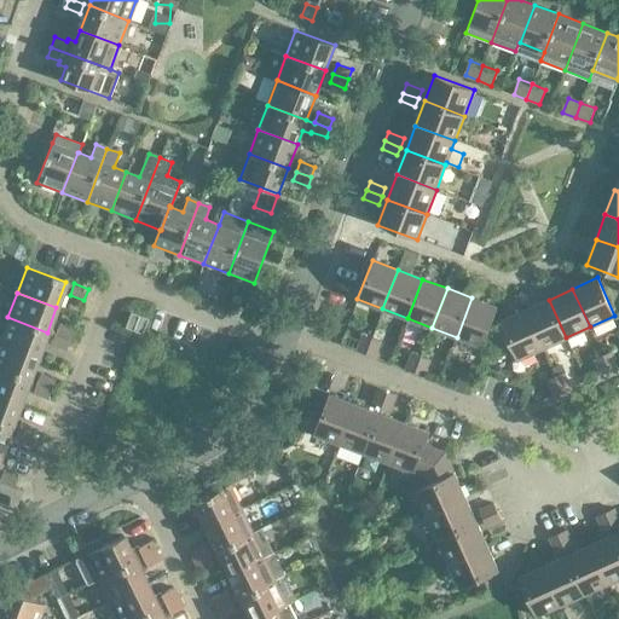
[(472,298),(457,337),(482,347),(497,307),(472,298)]
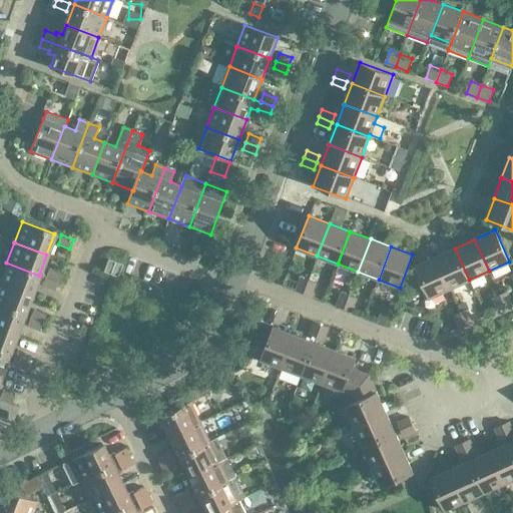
[(455,248),(435,258),(450,289),(469,280),(455,248)]
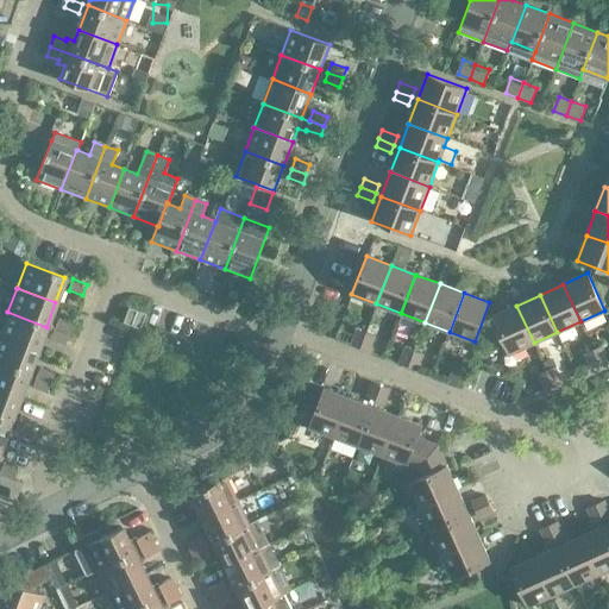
[(534,343),(516,306),(493,316),(509,355),(534,343)]
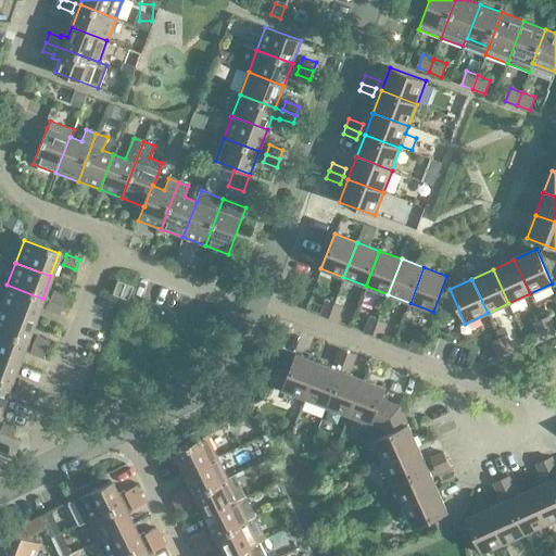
[(116,281),(112,294),(125,300),(130,287),(116,281)]
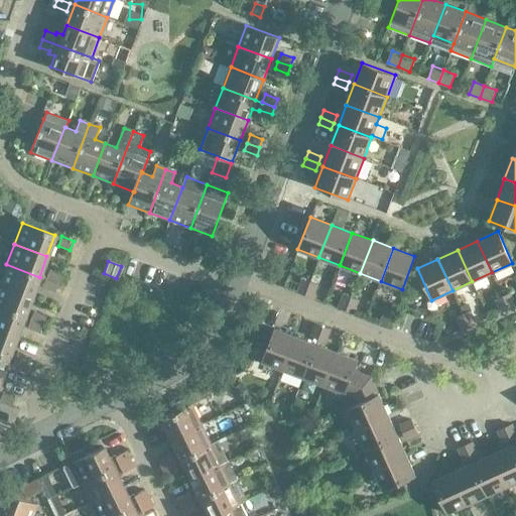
[(39,277),(6,264),(0,280),(0,284),(31,297),(39,277)]
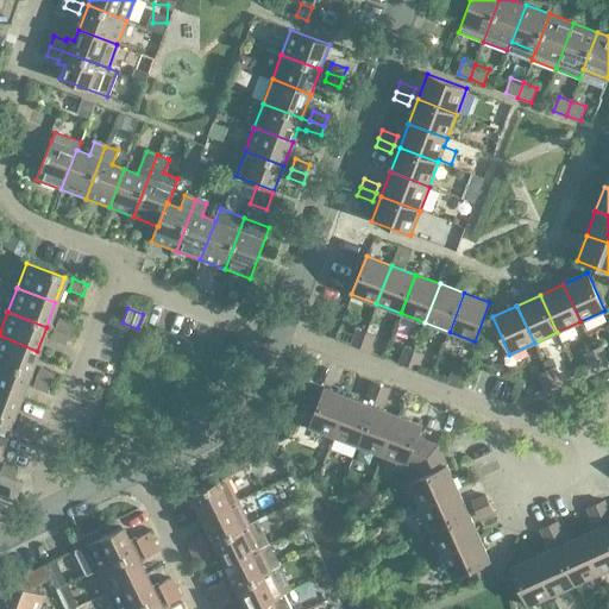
[(54,330),(68,336),(71,325),(57,319),(54,330)]
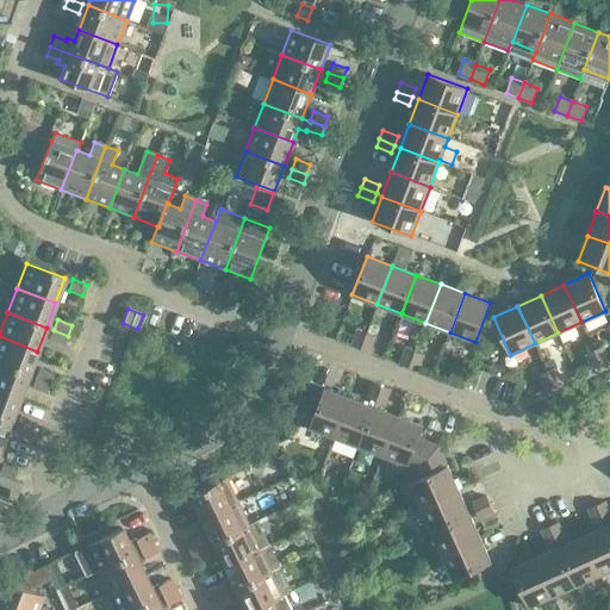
[(353,346),(361,348),(367,332),(359,329),(353,346)]
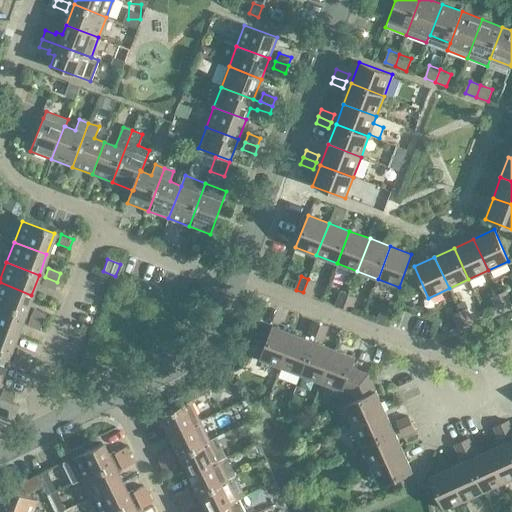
[(57,282),(45,277),(42,285),(54,289),(57,282)]
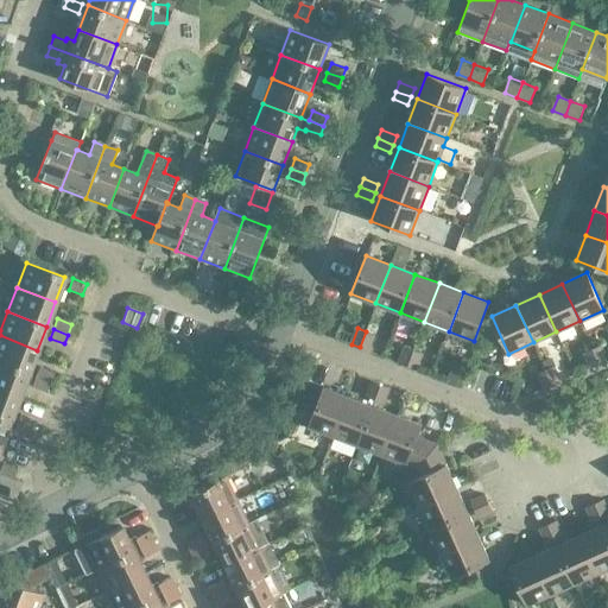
[(366,331),(360,347),(368,350),(374,335),(366,331)]
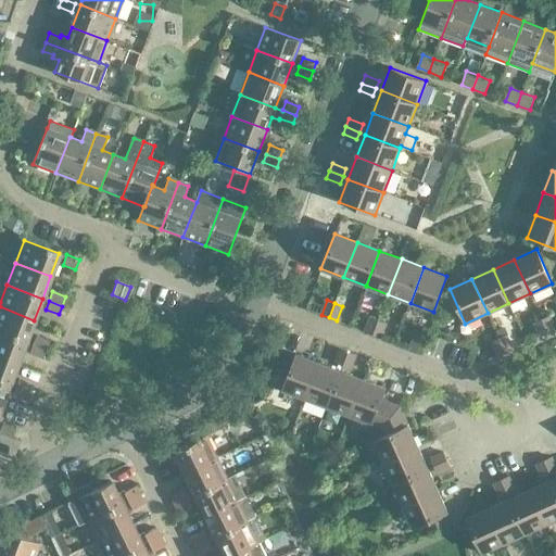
[(34,320),(0,306),(0,331),(25,342),(34,320)]
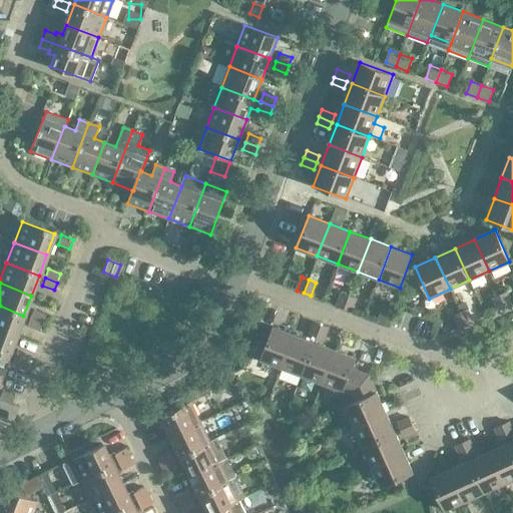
[(500,295),(505,308),(512,304),(512,303),(508,292),(500,295)]
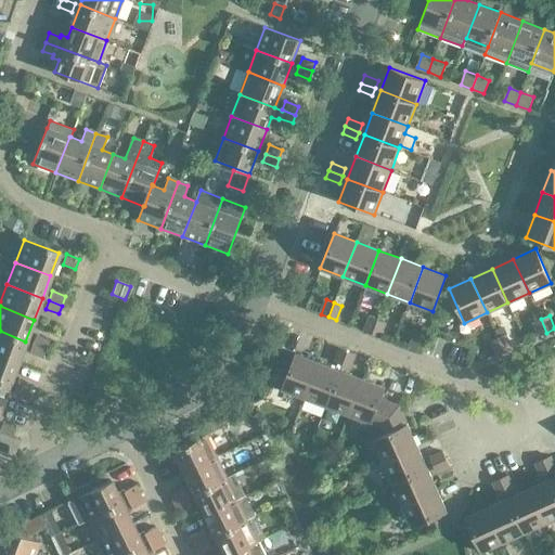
[(364,331),(372,334),(377,319),(371,317),(364,331)]
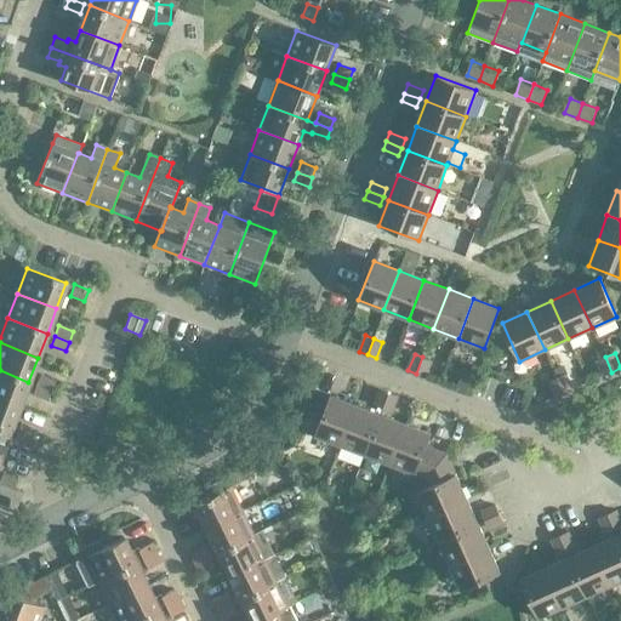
[(422,357),(416,374),(426,377),(432,360),(422,357)]
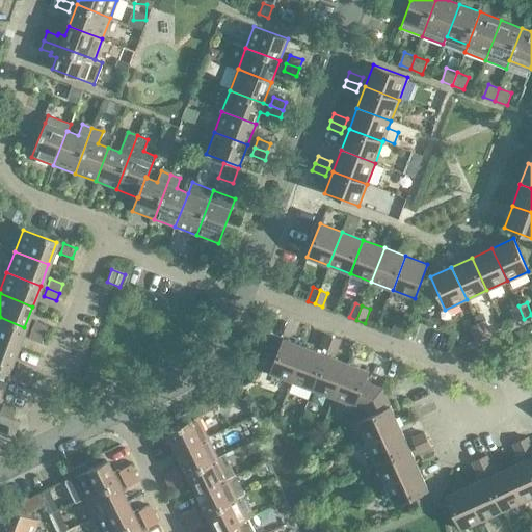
[(524,319),(519,306),(511,309),(517,322),(524,319)]
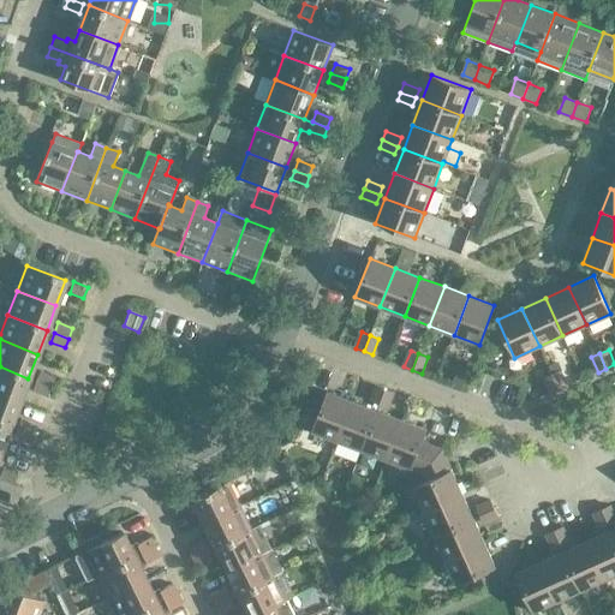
[(0,395),(19,402),(28,378),(0,366),(0,395)]
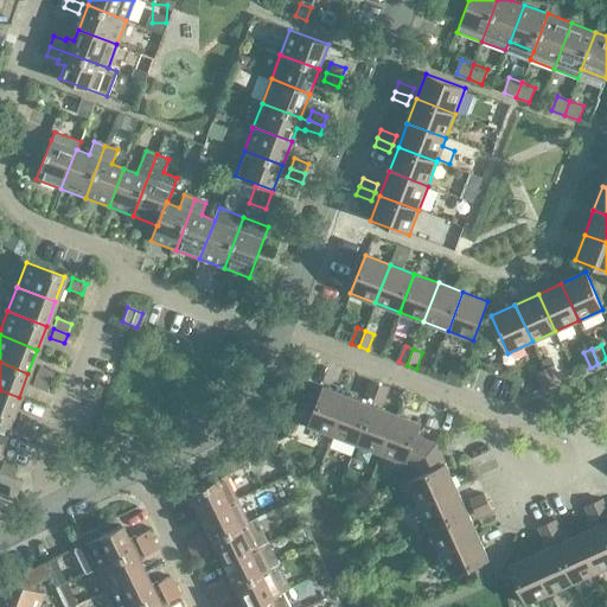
[(448,381),(457,384),(462,369),(453,365),(448,381)]
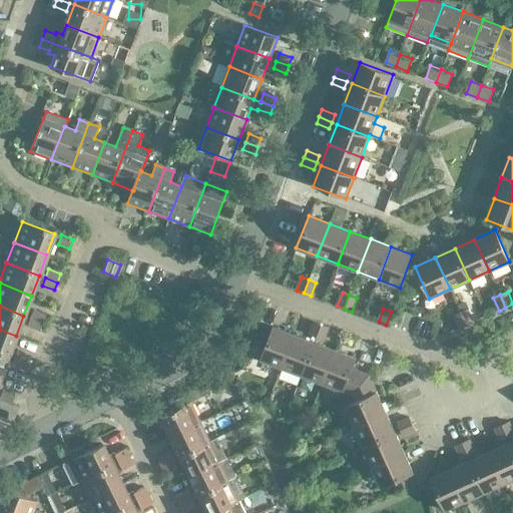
[(461,313),(466,325),(474,322),(469,309),(461,313)]
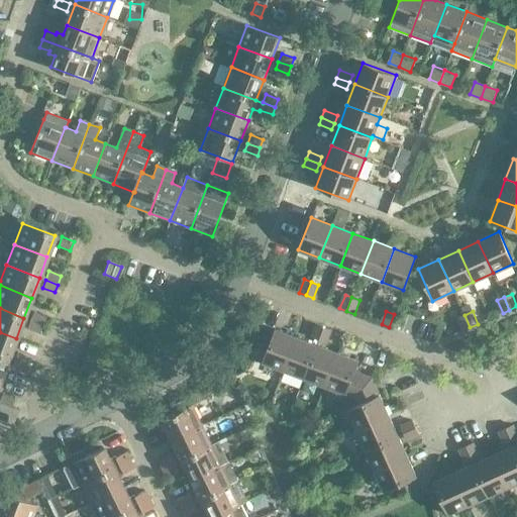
[(30,320),(42,325),(45,316),(33,312),(30,320)]
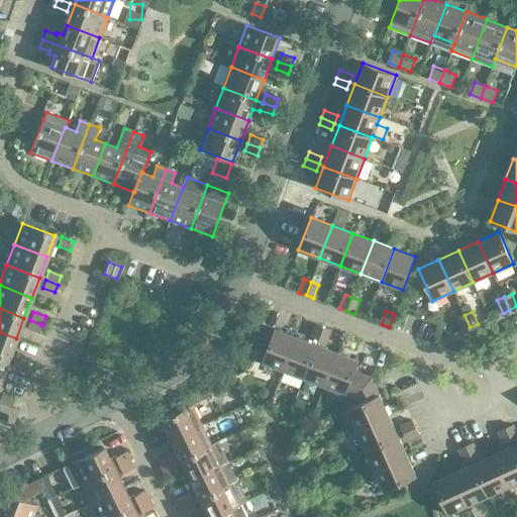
[(470,327),(464,315),(457,318),(463,330),(470,327)]
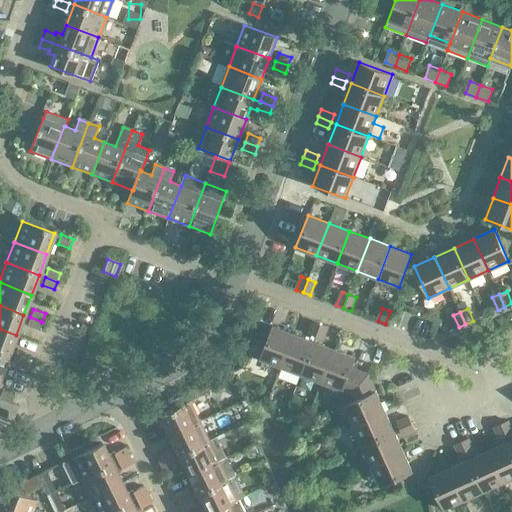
[(42,322),(30,317),(27,325),(39,329),(42,322)]
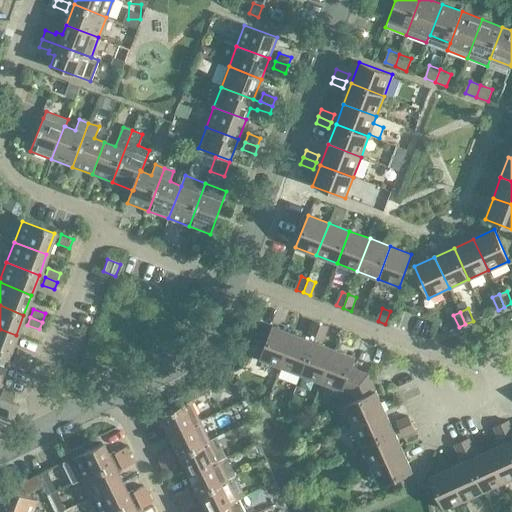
[(309,333),(316,336),(321,324),(314,321),(309,333)]
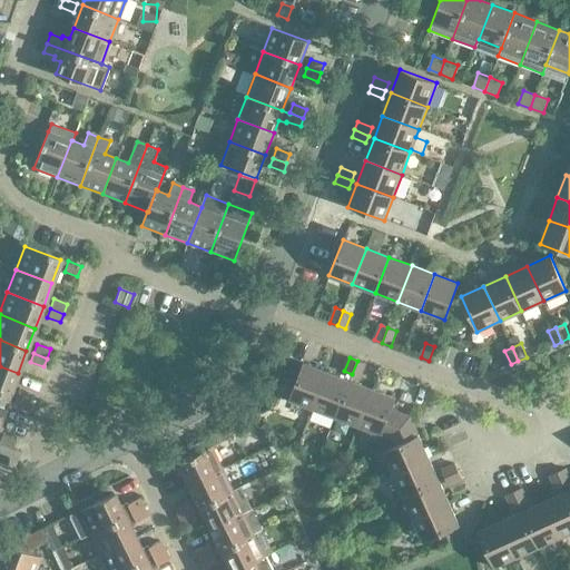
[(357,361),(352,374),(361,377),(365,364),(357,361)]
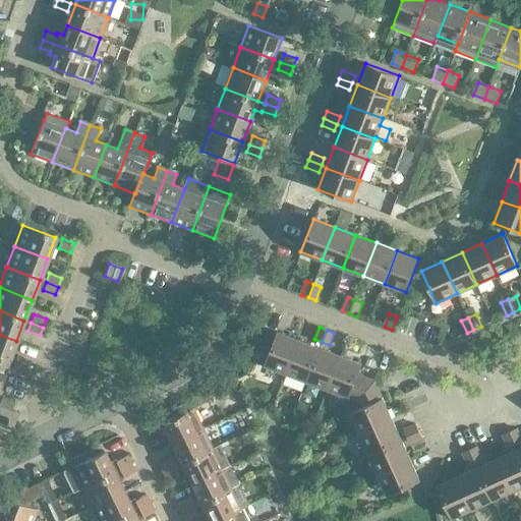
[(252,361),(278,370),(290,337),(277,332),(273,343),(262,338),(252,361)]
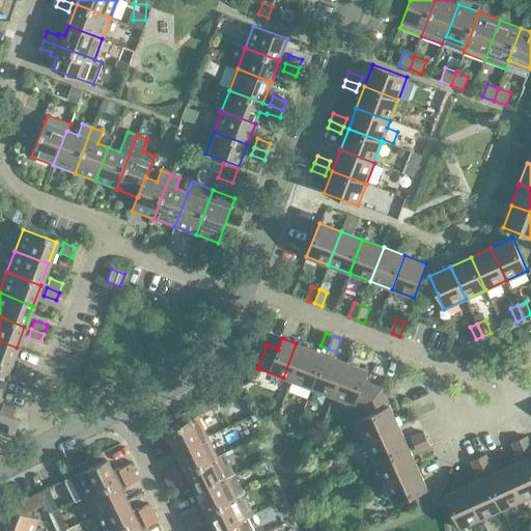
[(0,365),(8,368),(17,347),(0,341),(0,365)]
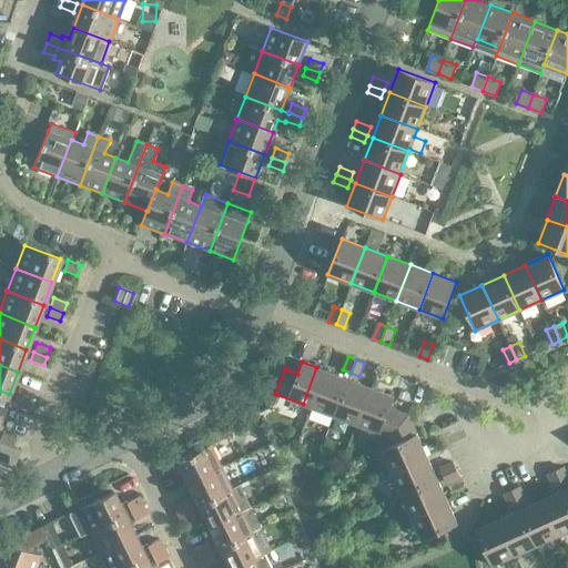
[(316,367),(303,404),(328,413),(342,377),(316,367)]
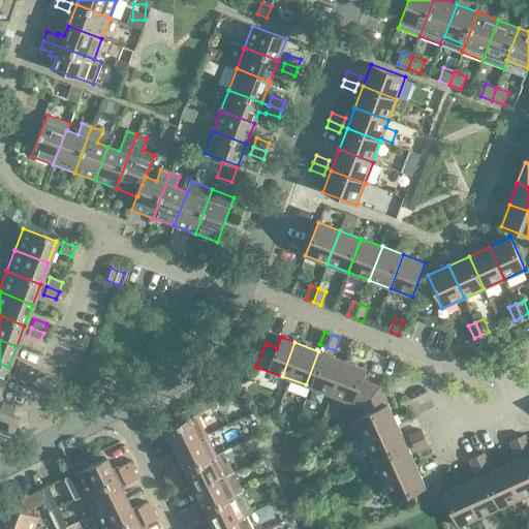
[(318,351),(306,384),(331,394),(343,361),(318,351)]
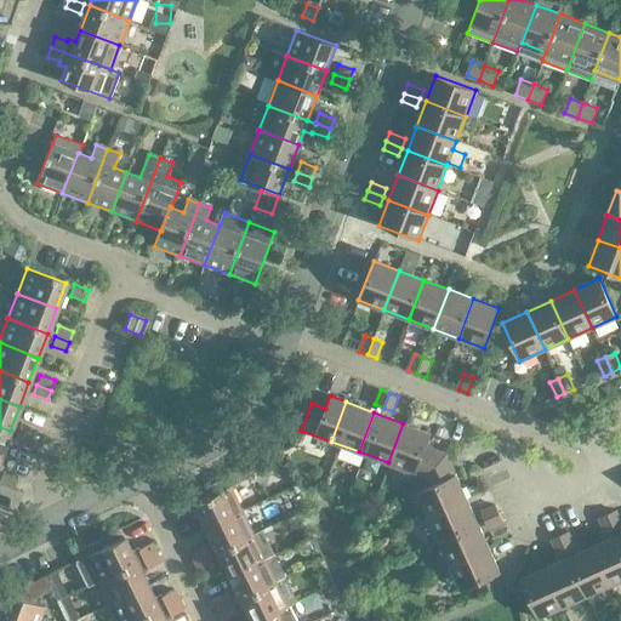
[(17,434),(32,439),(35,428),(22,423),(17,434)]
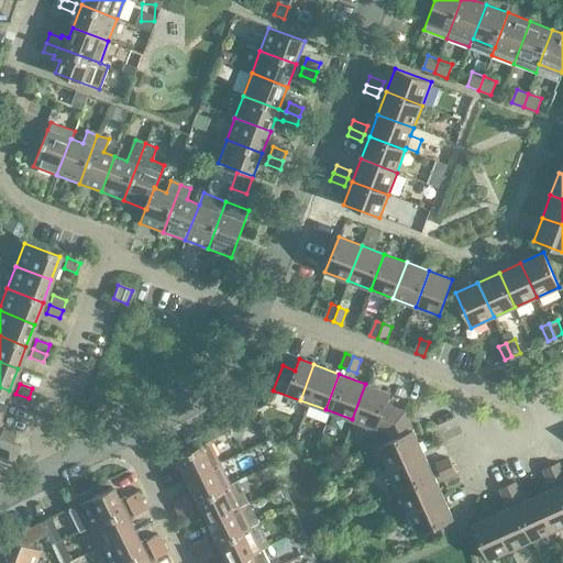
[(365,384),(352,419),(385,432),(405,411),(386,405),(390,394),(365,384)]
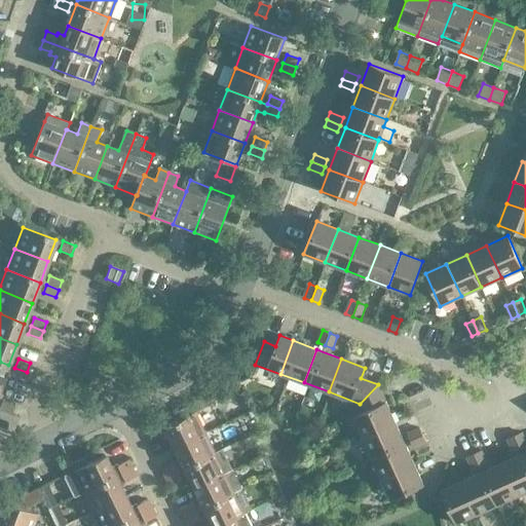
[(27,372),(14,368),(12,375),(24,380),(27,372)]
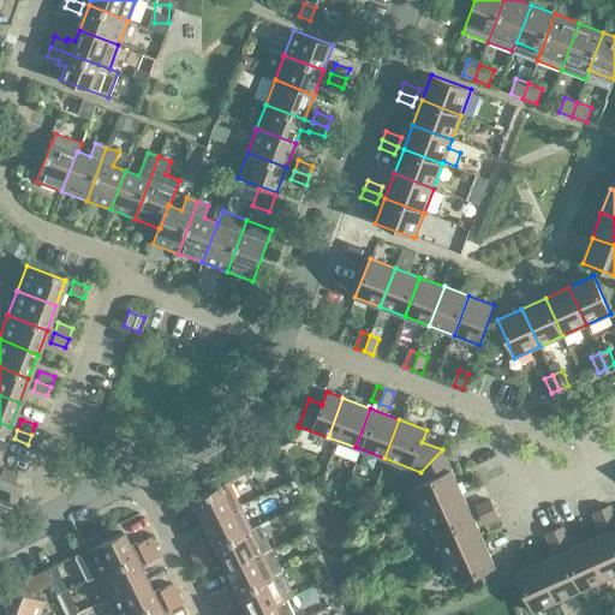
[(464,496),(442,449),(421,472),(425,481),(413,488),(425,513),(464,496)]
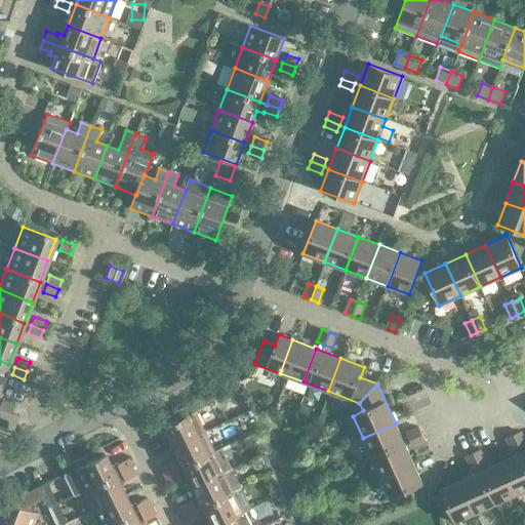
[(161,427),(171,447),(204,432),(194,411),(206,405),(202,398),(174,411),(178,418),(161,427)]
